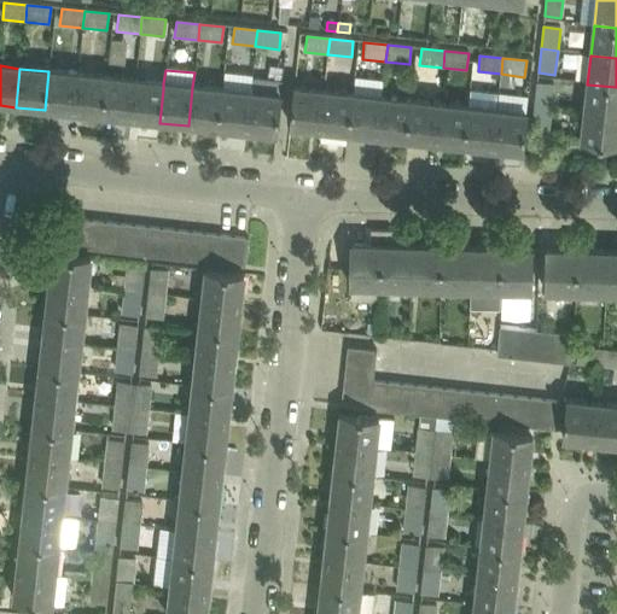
[(45,110),(74,113),(77,75),(48,71),(45,110)]
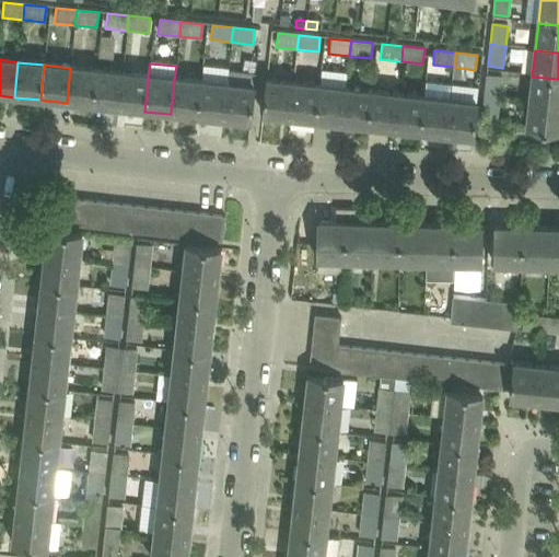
[(67,103),(92,105),(96,70),(70,68),(67,103)]
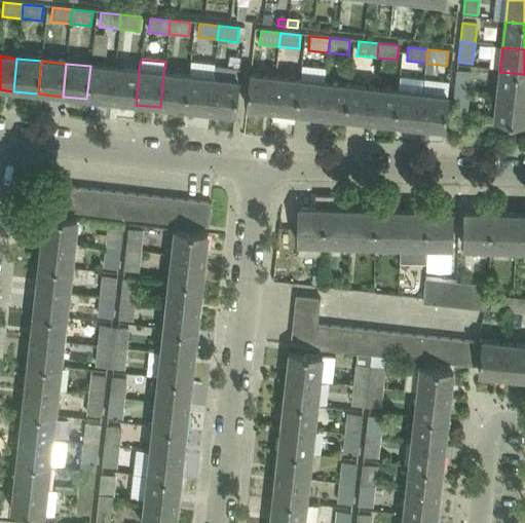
[(86,99),(111,102),(115,69),(90,66),(86,99)]
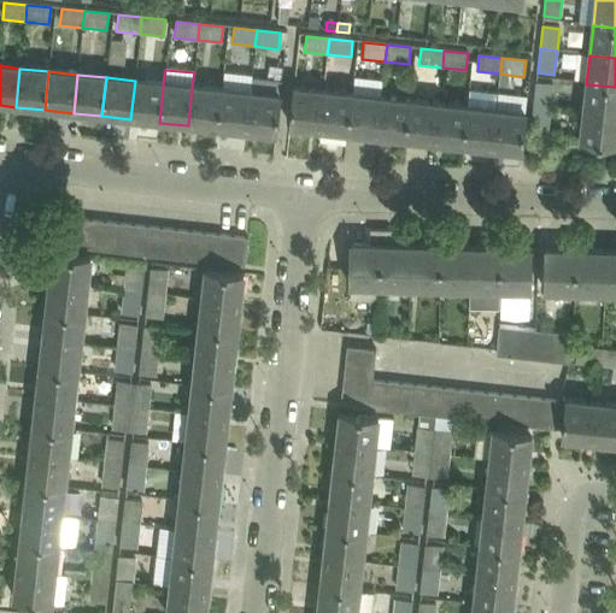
[(250,98),(246,131),(275,135),(277,111),(280,96),(281,82),(251,80),(250,93),(250,98)]
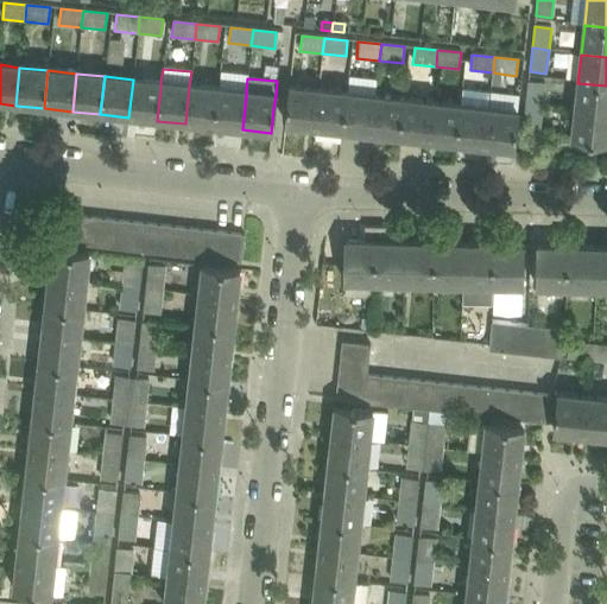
[(128,118),(157,121),(160,82),(133,80),(128,118)]
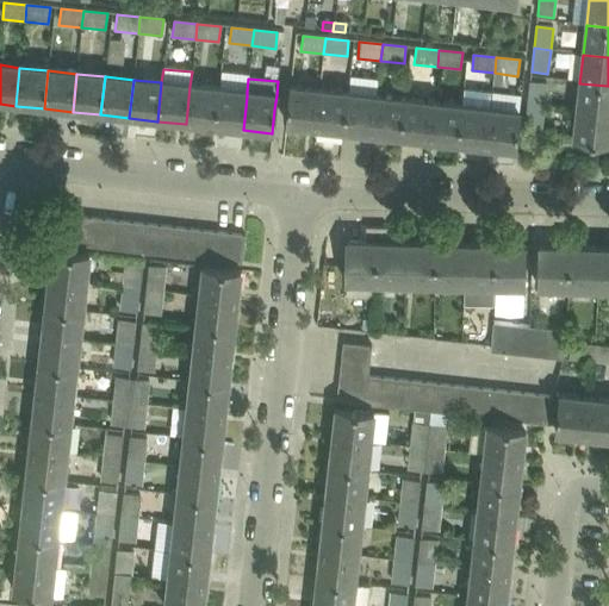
[(608,86),(579,83),(576,112),(608,114),(608,86)]
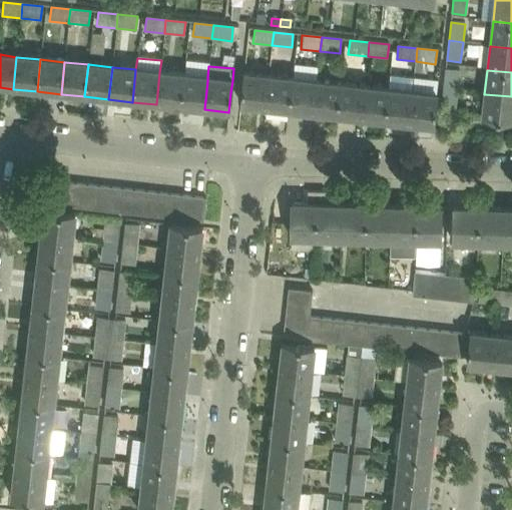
[(446,71),(443,89),(457,90),(459,72),(446,71)]
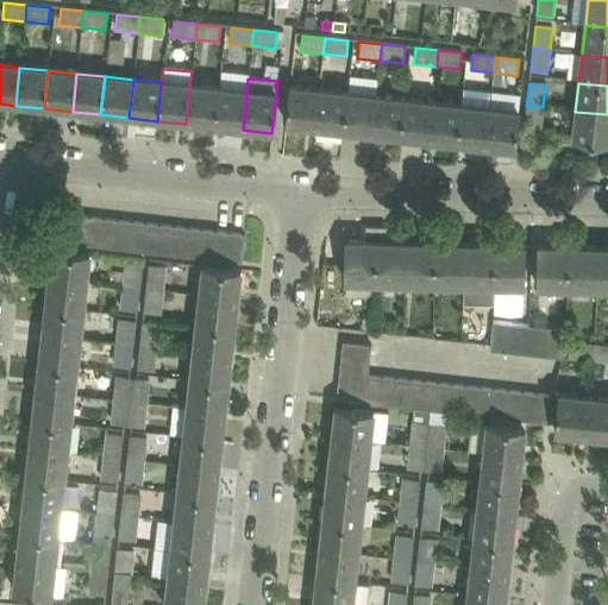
[(186,124),(214,127),(218,89),(189,86),(186,124)]
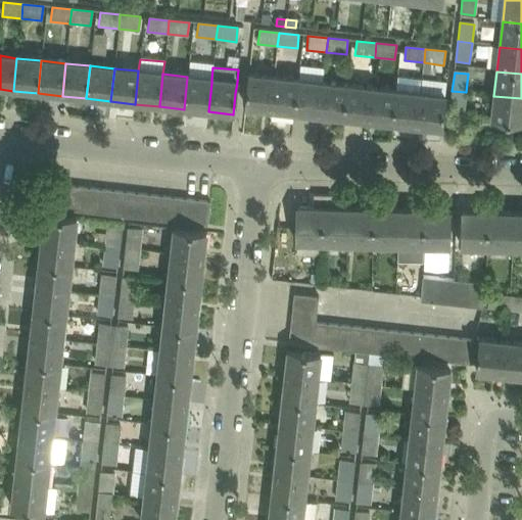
[(245,108),(270,110),(274,78),(248,75),(245,108)]
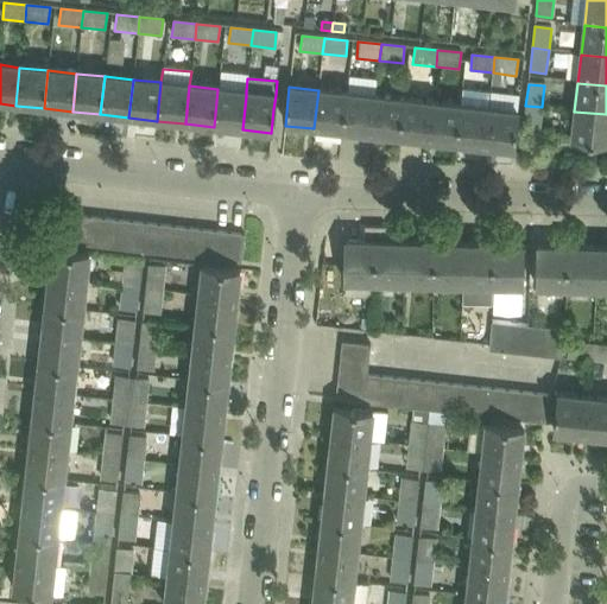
[(214,127),(242,129),(246,91),(217,89),(214,127)]
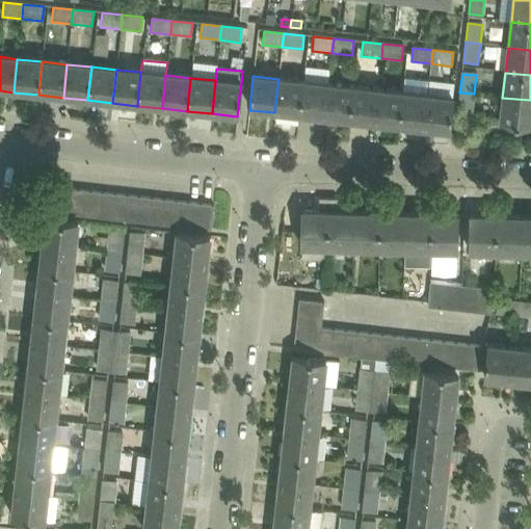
[(274,112),(299,115),(303,82),(279,79),(274,112)]
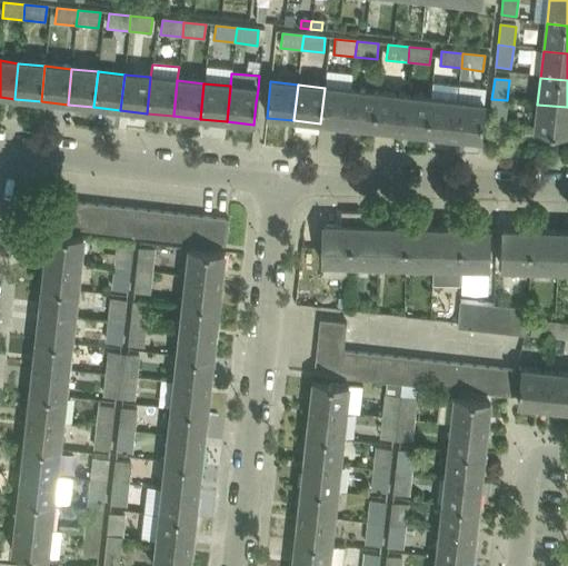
[(320,123),(347,127),(350,90),(325,88),(320,123)]
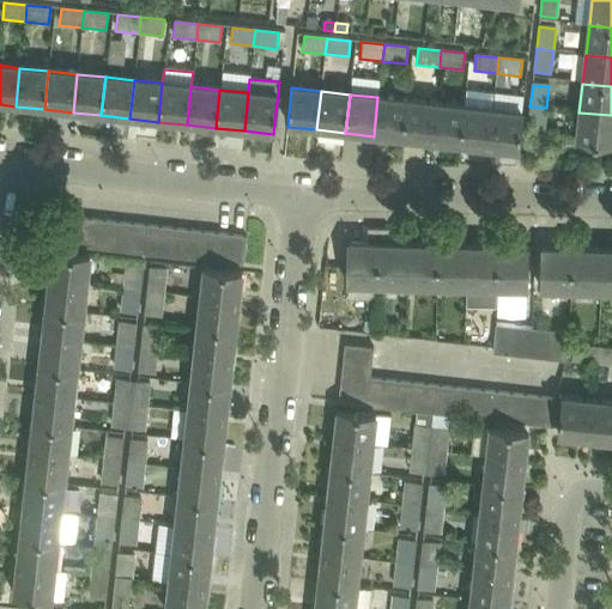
[(374,136),(403,139),(406,101),(377,97),(374,136)]
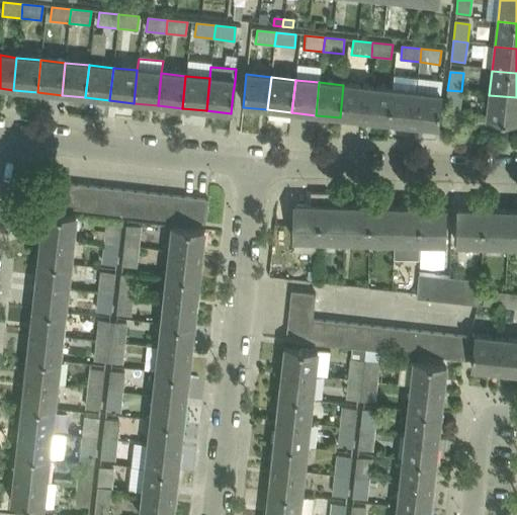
[(340,117),(364,120),(367,88),(343,85),(340,117)]
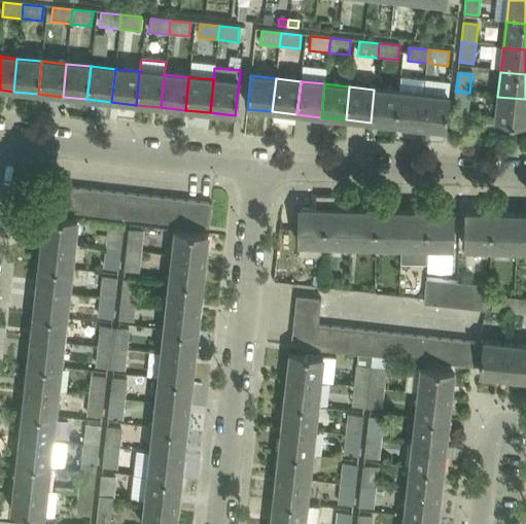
[(371,123),(394,125),(398,92),(374,90),(371,123)]
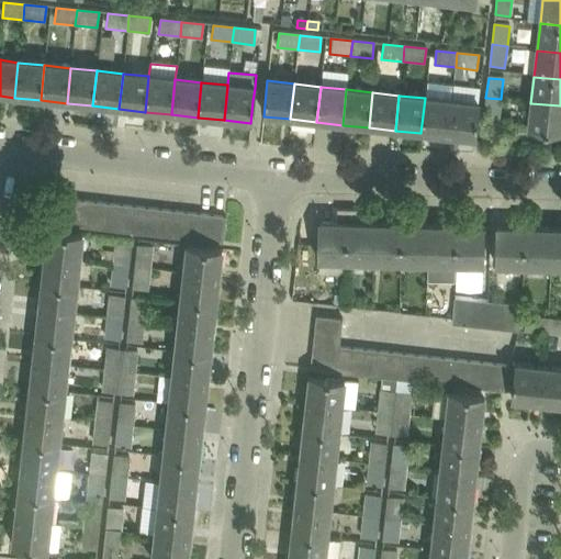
[(421,133),(447,136),(451,101),(425,98),(421,133)]
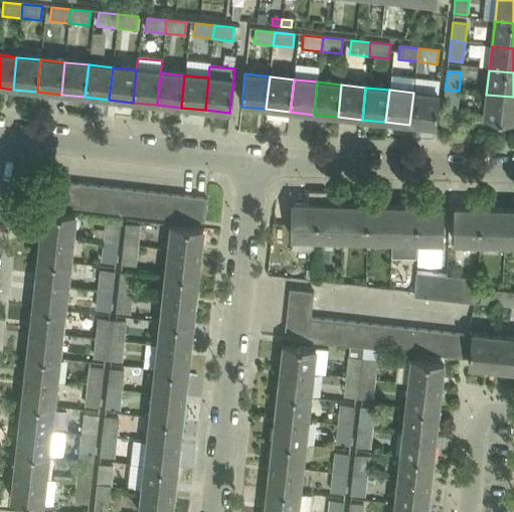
[(459,91),(445,90),(443,110),(457,111),(459,91)]
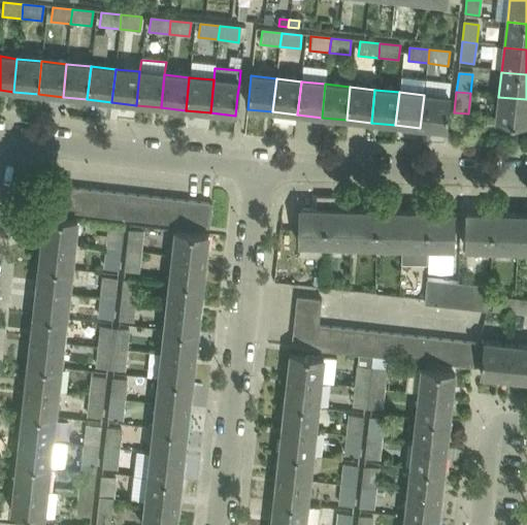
[(424,95),(420,128),(446,131),(449,98),(424,95)]
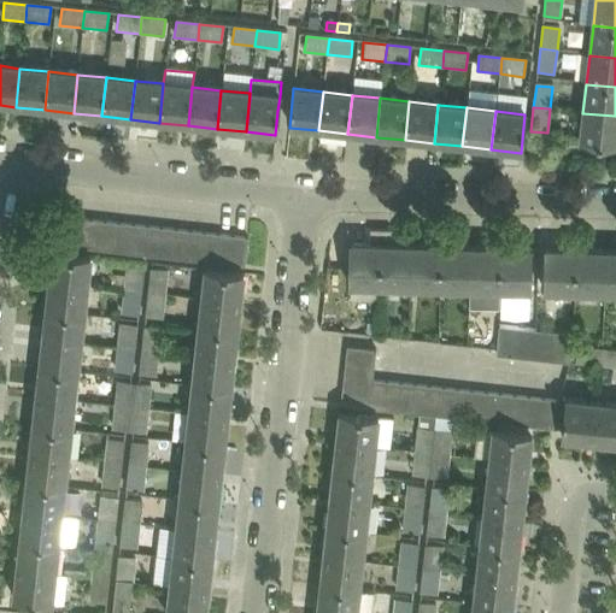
[(615,116),(582,113),(579,142),(615,146),(615,116)]
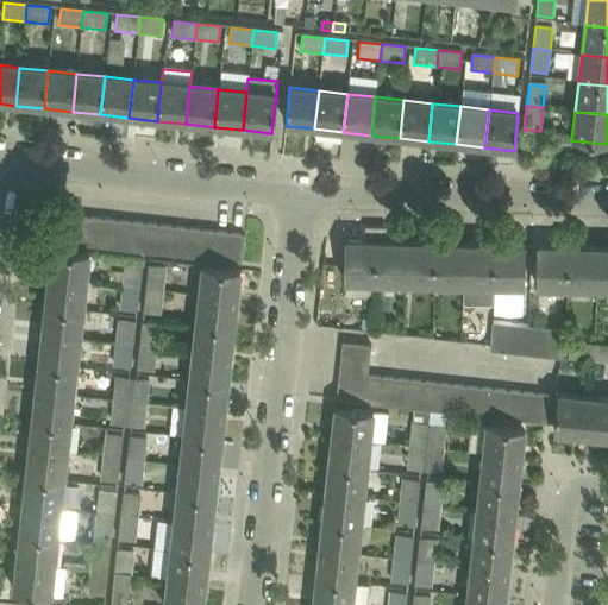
[(56,243),(70,245),(73,218),(58,216),(56,243)]
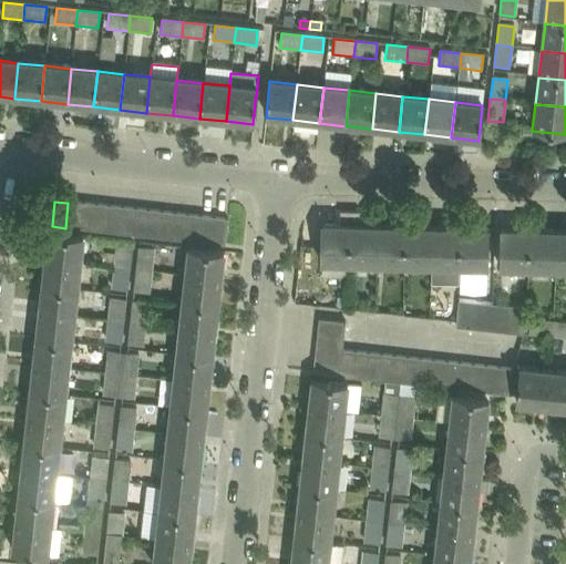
[(65,228),(79,229),(81,205),(68,203),(65,228)]
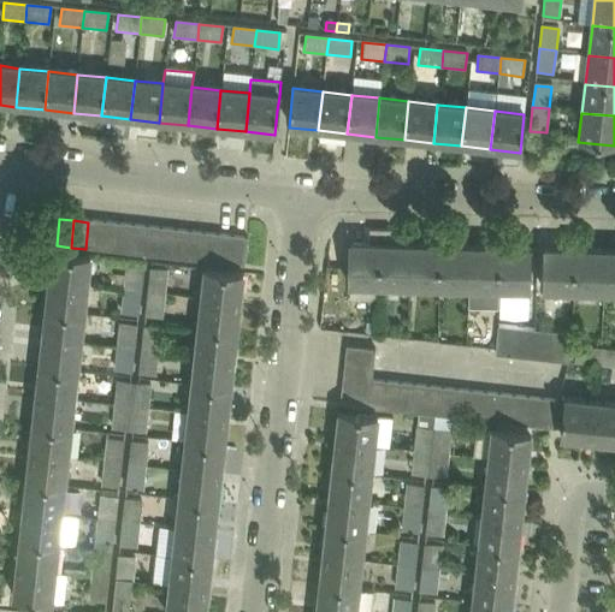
[(86,249),(100,250),(102,224),(88,223),(86,249)]
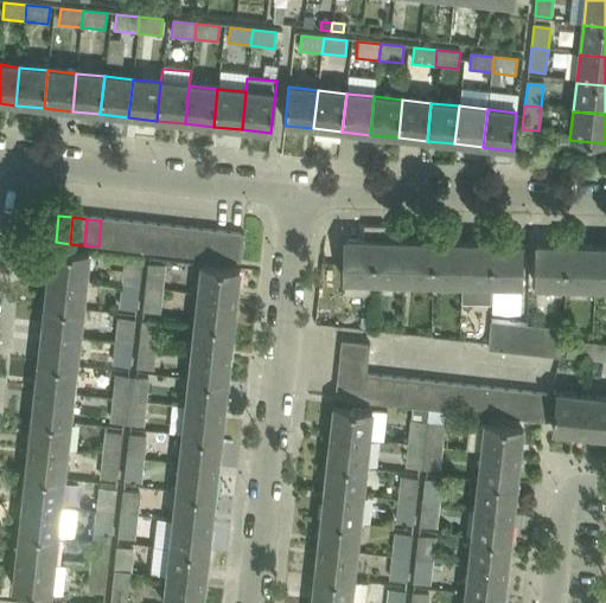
[(99,247),(113,249),(115,222),(101,220),(99,247)]
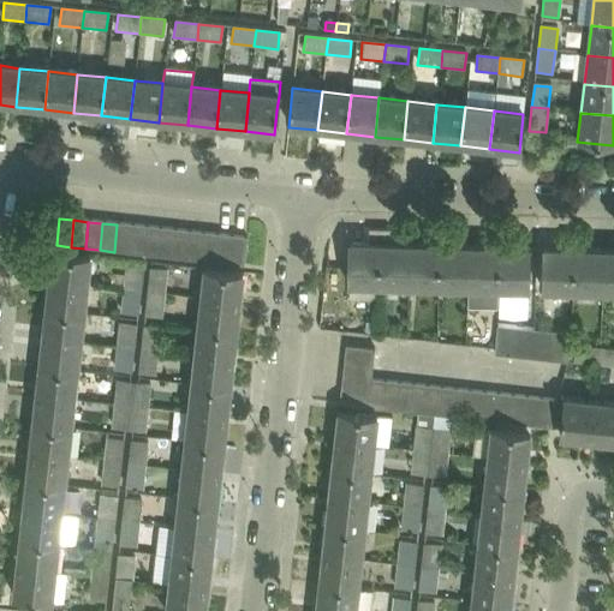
[(114,252),(129,253),(131,227),(117,225),(114,252)]
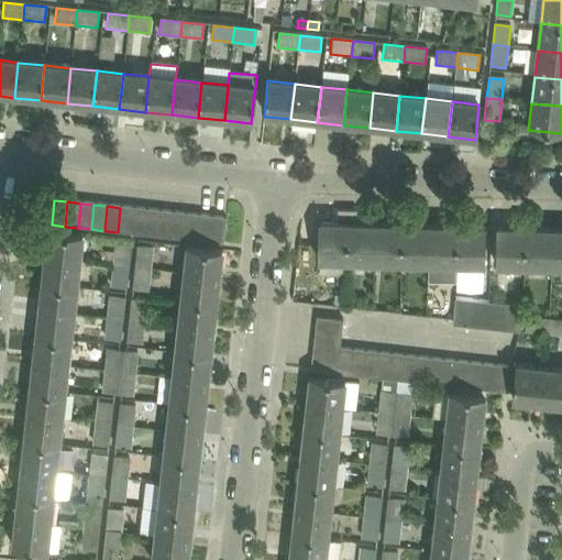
[(118,232),(131,233),(133,209),(120,208),(118,232)]
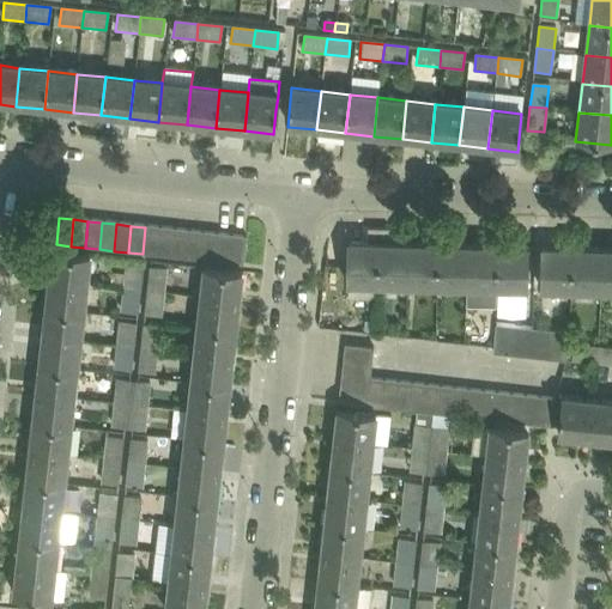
[(145,227),(143,254),(157,256),(159,229),(145,227)]
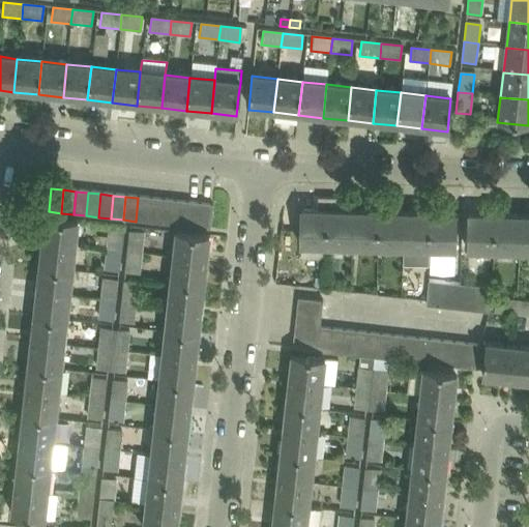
[(136,222),(147,223),(150,200),(138,198),(136,222)]
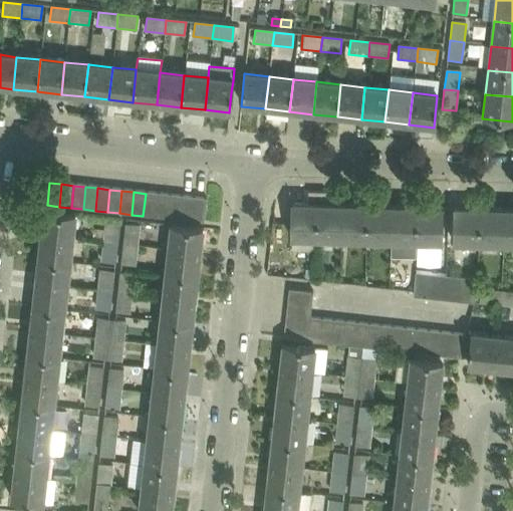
[(291,239),(316,240),(317,193),(308,193),(307,205),(291,205),(291,239)]
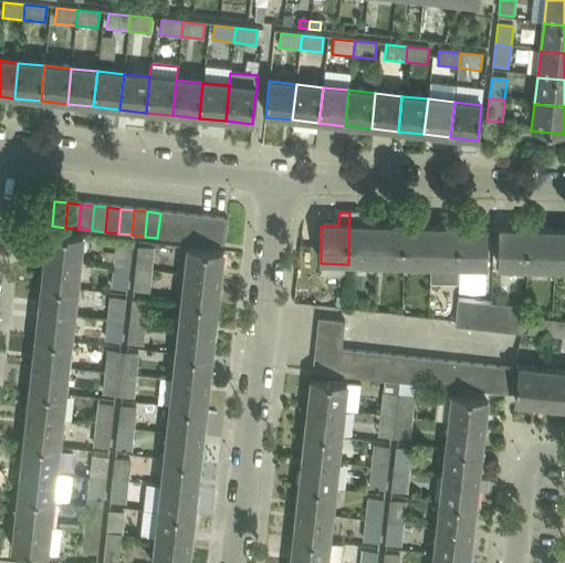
[(348,264),(375,266),(376,227),(359,226),(359,214),(349,212),(348,264)]
